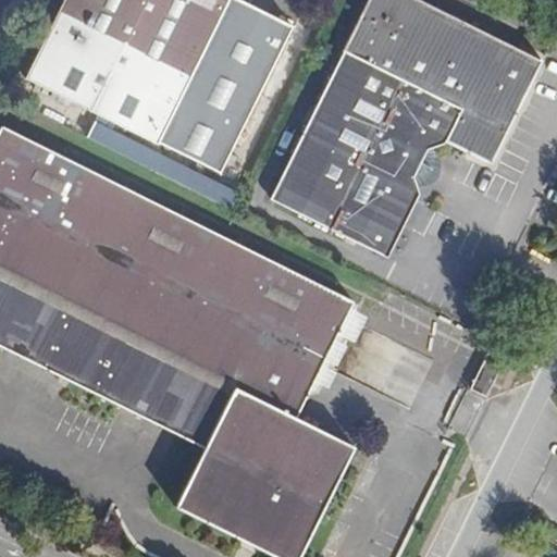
[(218,25),(230,0),(62,0),(24,77),(220,175),(293,28),(275,20),(262,47),(218,25)]
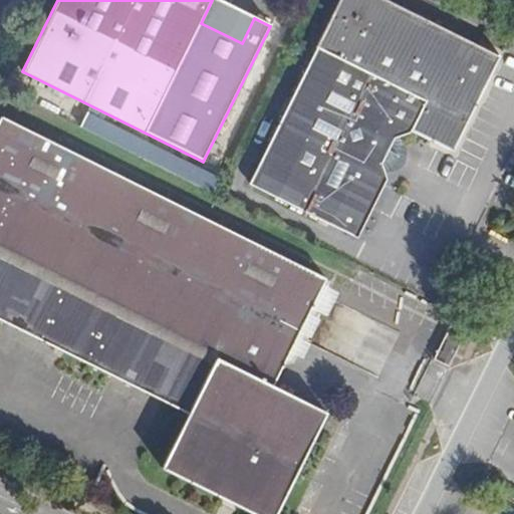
[(359,237),(389,178),(381,163),(383,159),(398,160),(402,151),(399,144),(394,139),(397,134),(413,130),(454,151),(500,56),(388,0),(340,0),(317,47),(319,48),(251,184),(359,237)]
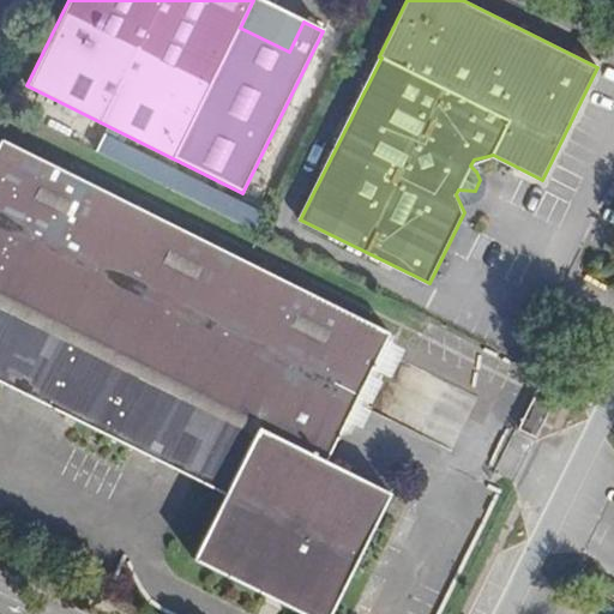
[(4,139),(0,145),(0,380),(228,494),(196,559),(307,613),(331,613),(392,492),(327,461),(391,332),(4,139)]
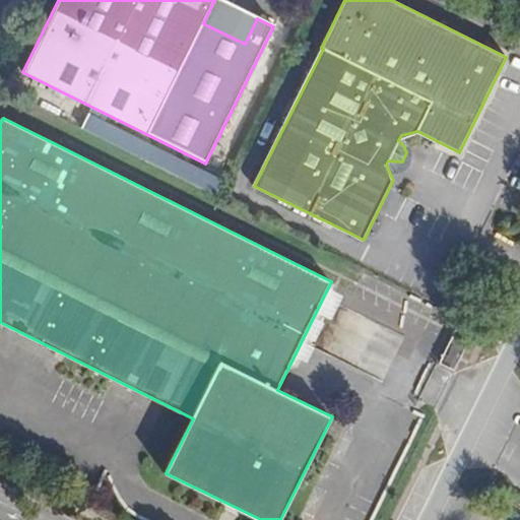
[(406,152),(417,131),(401,135),(398,140),(403,145),(406,152)]
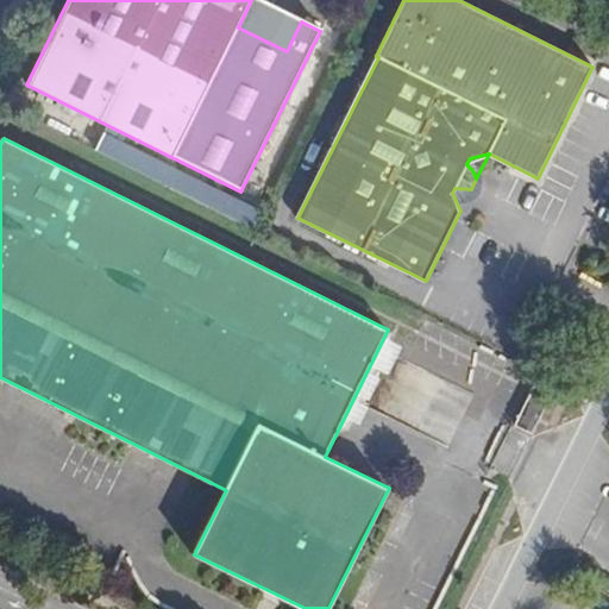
[(452,193),(460,211),(471,189),(454,188),(452,193)]
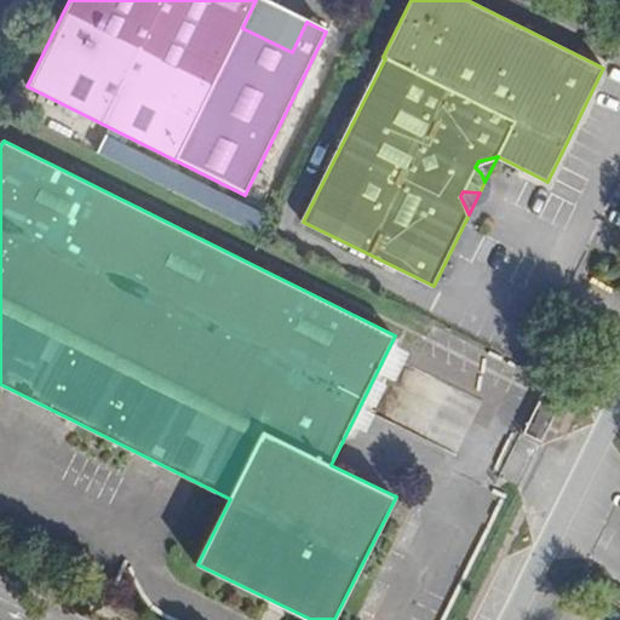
[(524,432),(544,442),(566,396),(546,386),(524,432)]
